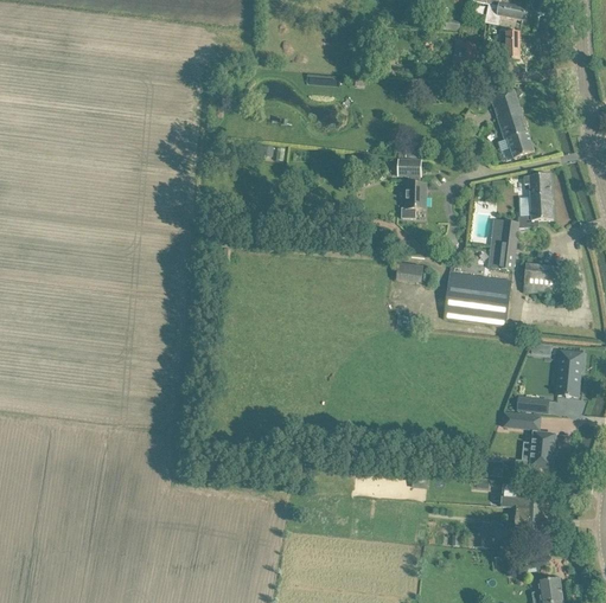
[(525,6),(514,4),(499,1),(499,0),(473,0),(488,2),(484,21),(497,24),(499,14),(523,19),(525,6)]
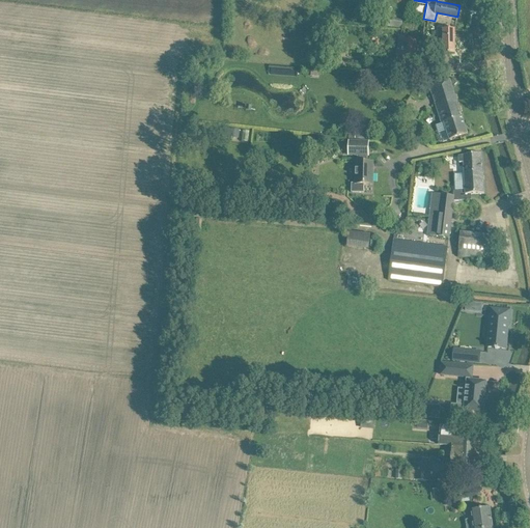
[(381,16),(380,22),(400,25),(401,19),(381,16)]
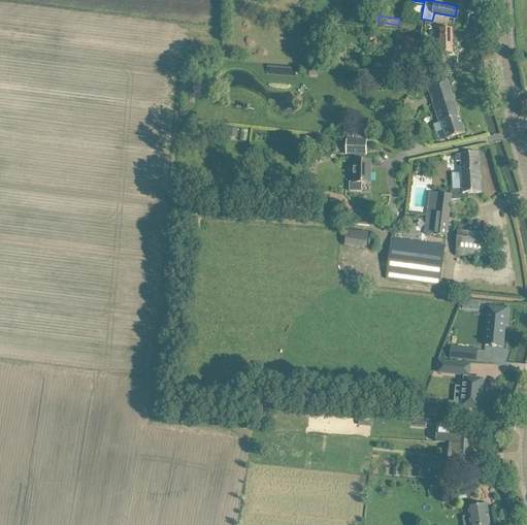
[(452,51),(452,27),(441,27),(441,28),(434,28),(434,44),(439,44),(439,51),(452,51)]
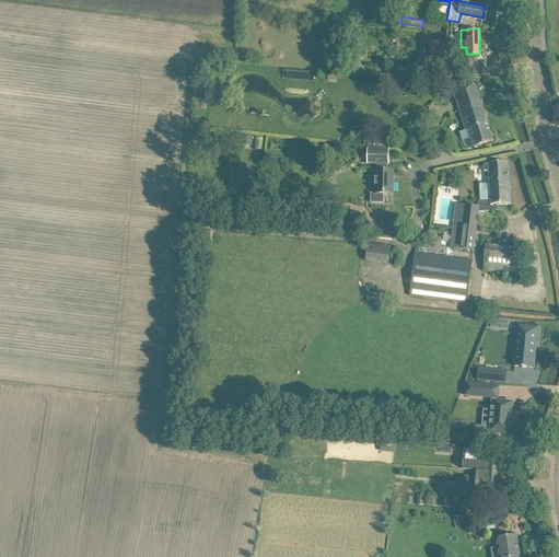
[(435,59),(439,38),(426,36),(422,57),(435,59)]
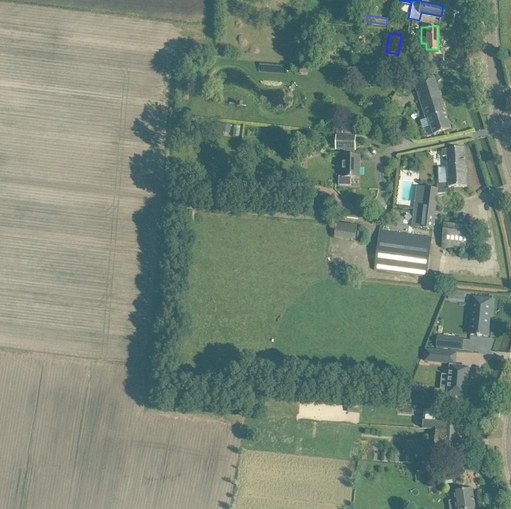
[(300,62),(299,70),(307,71),(307,63),(300,62)]
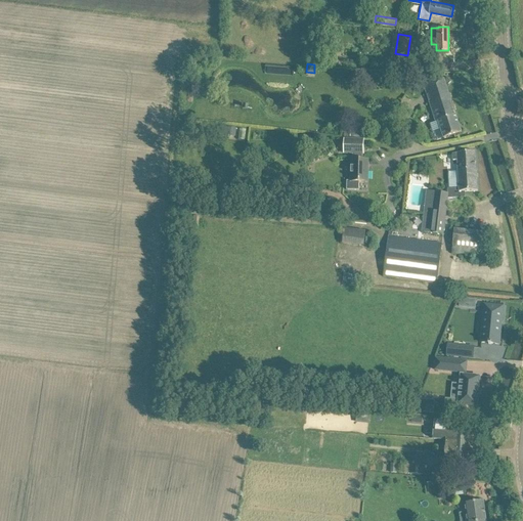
[(461,129),(443,76),(424,83),(435,119),(436,121),(438,120),(443,135),(461,129)]
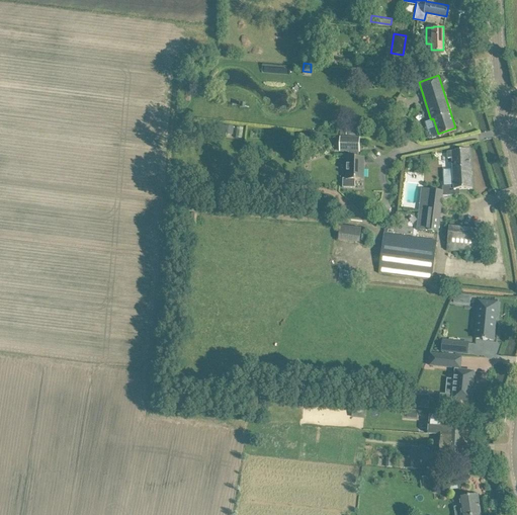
[(214,121),(213,130),(231,132),(232,123),(214,121)]
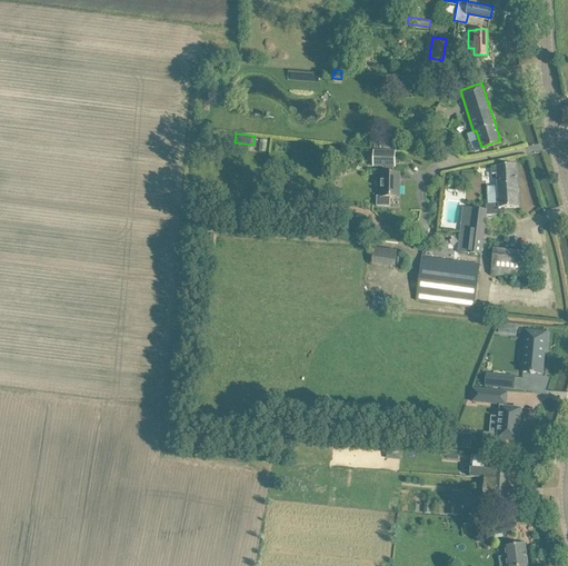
[(398,171),(392,171),(392,164),(394,164),(394,149),(374,148),(372,164),(381,164),(381,170),(380,170),(380,194),(376,194),(376,204),(389,204),(389,195),(398,195),(398,171)]
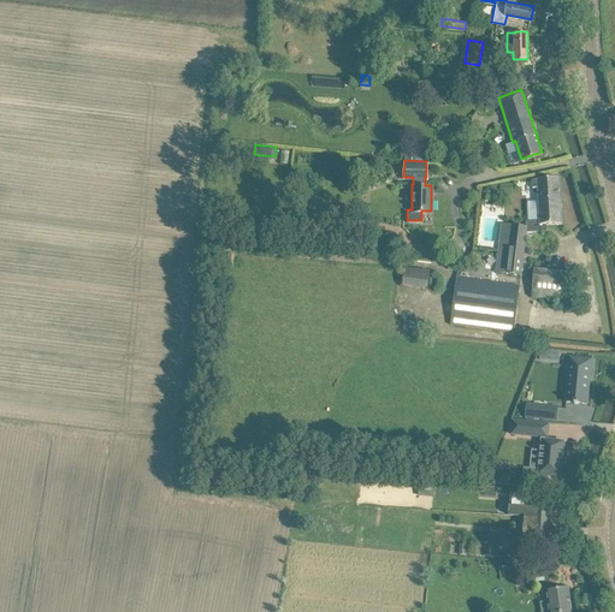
[(520,273),(525,230),(526,230),(540,229),(539,221),(561,220),(559,176),(537,177),(531,177),(532,185),(537,185),(538,218),(525,218),(525,224),(501,221),(494,269),(520,273)]
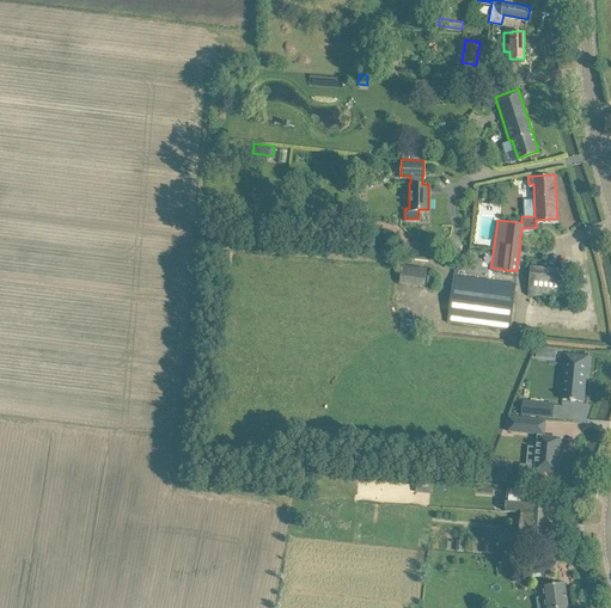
[(402,262),(399,281),(423,284),(427,265),(402,262)]
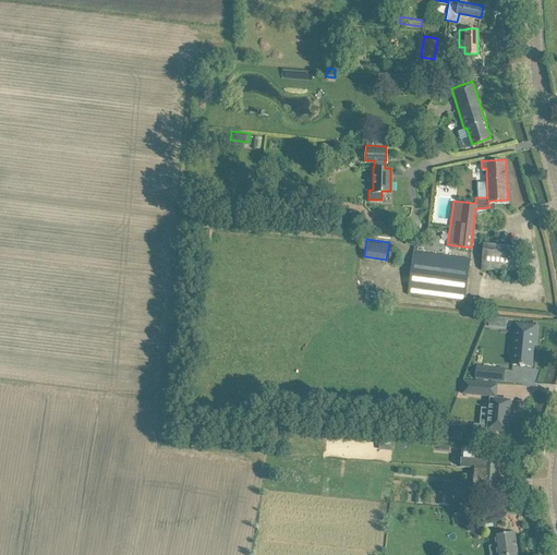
[(515,270),(518,244),(483,241),(481,266),(515,270)]
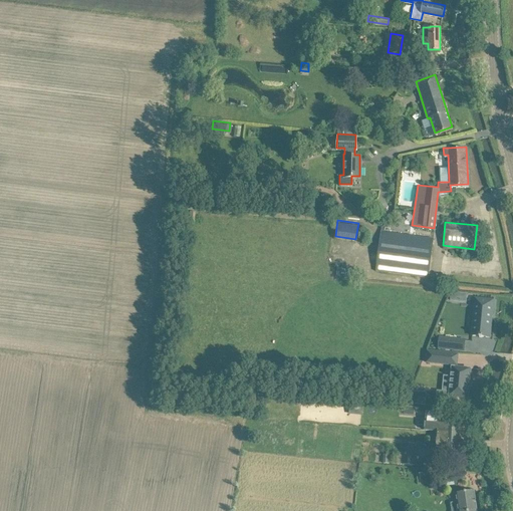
[(428,275),(433,235),(383,229),(379,229),(374,268),(428,275)]
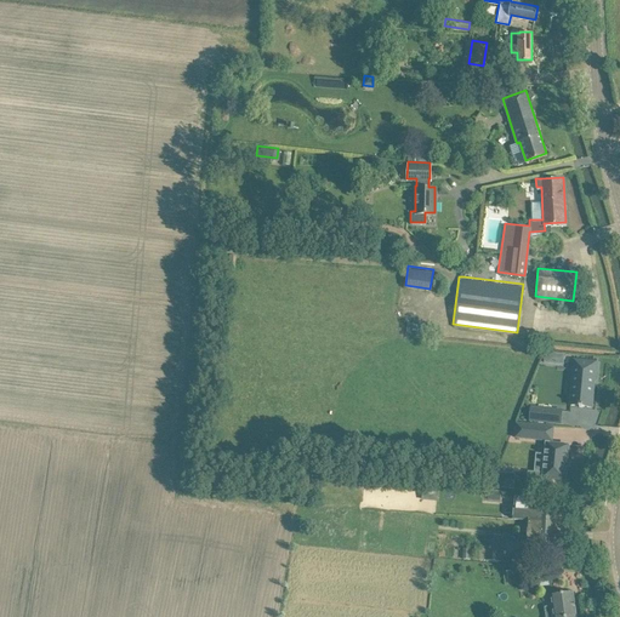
[(570,380),(569,403),(578,403),(578,404),(581,404),(591,404),(593,377),(596,377),(597,360),(578,358),(575,381),(570,380)]
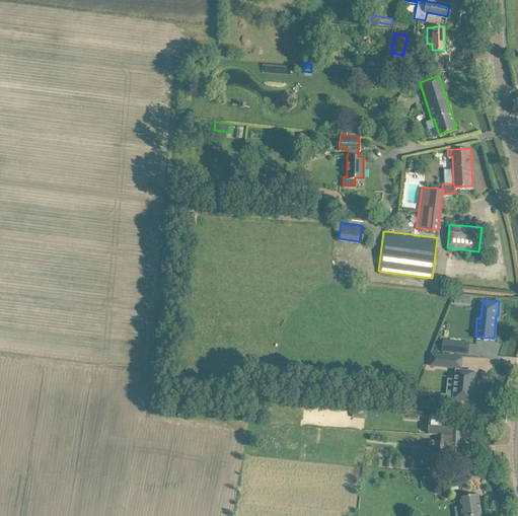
[(443,338),(441,350),(457,351),(458,340),(443,338)]
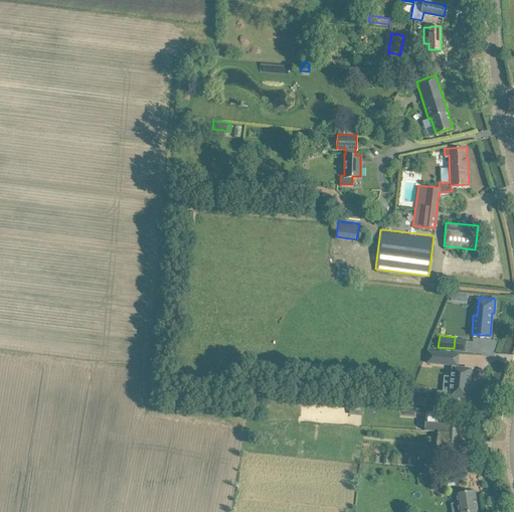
[(427,350),(426,361),(445,362),(446,351),(427,350)]
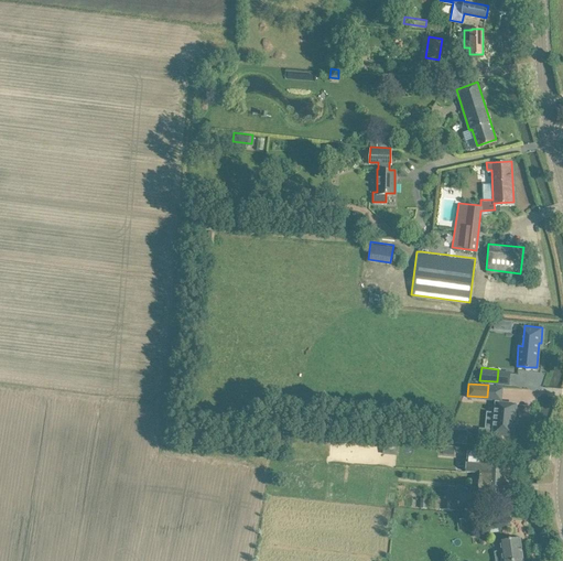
[(478,427),(477,440),(500,442),(501,433),(510,434),(512,434),(512,433),(515,403),(516,402),(513,402),(496,400),(495,400),(495,401),(493,428),(478,427)]
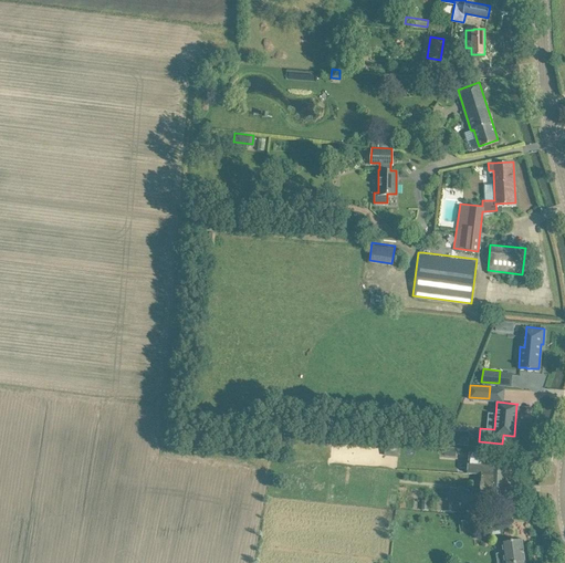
[(452,429),(451,442),(467,444),(468,431),(452,429)]
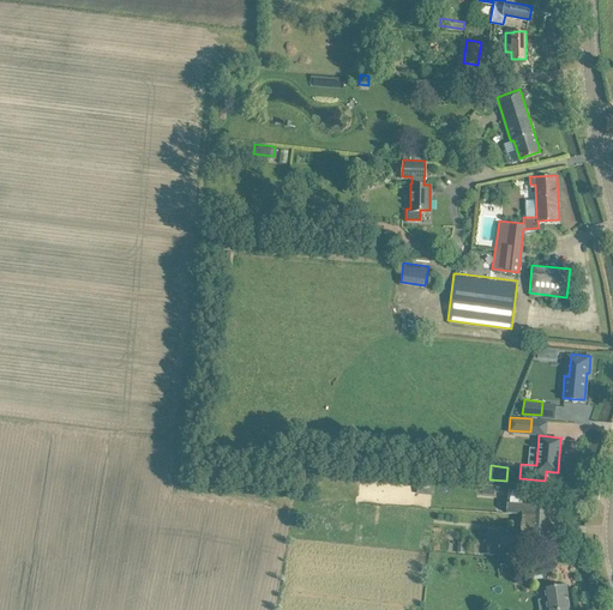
[(508,501),(506,511),(522,512),(526,512),(533,512),(533,513),(542,514),(546,515),(547,502),(535,501),(533,501),(533,502),(524,502),(524,495),(508,494),(508,501)]
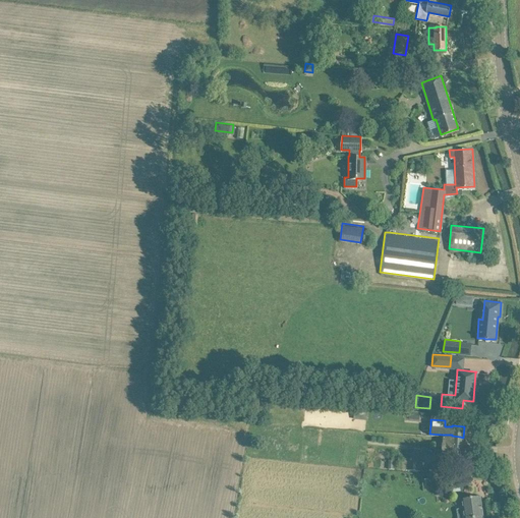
[(442,443),(441,453),(452,453),(462,454),(463,438),(460,437),(452,436),(452,435),(446,435),(443,435),(443,443),(442,443)]
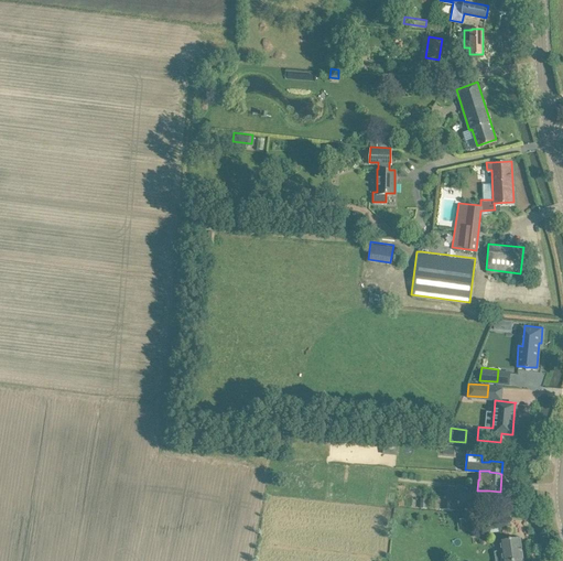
[(441,484),(440,508),(454,508),(455,485),(441,484)]
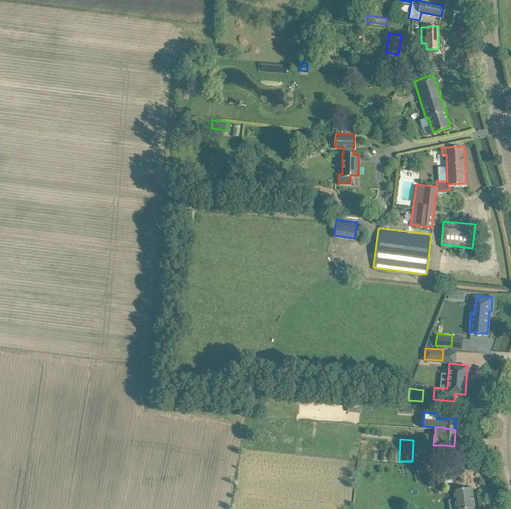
[(450,470),(440,471),(441,482),(452,480),(450,470)]
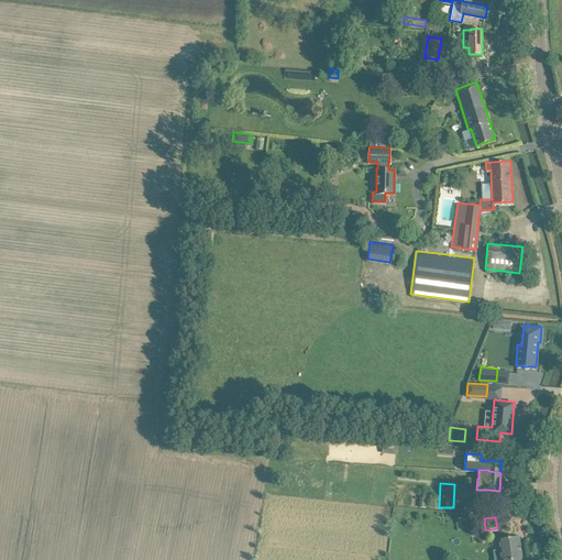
[(521,559),(521,558),(518,536),(498,538),(500,559),(521,559)]
